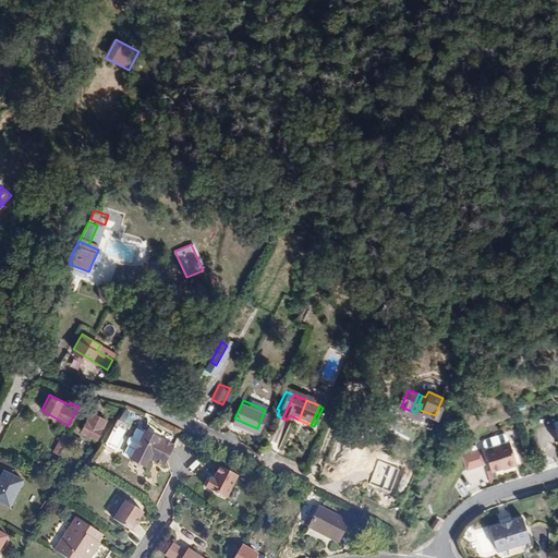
[(126,423),(130,411),(124,409),(120,421),(126,423)]
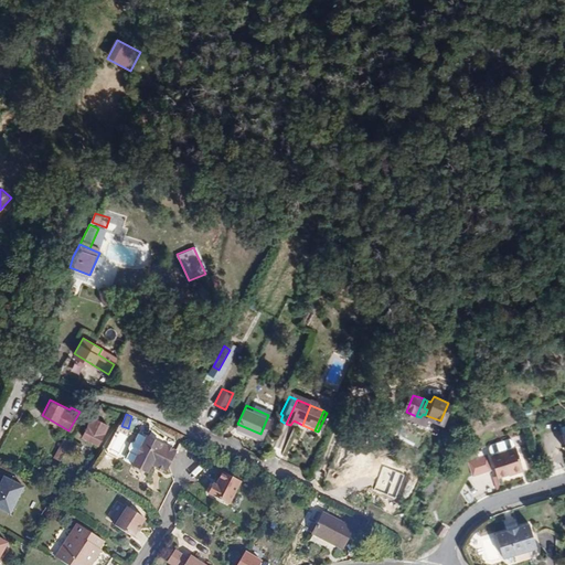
[(91,416),(80,436),(95,444),(106,425),(91,416)]
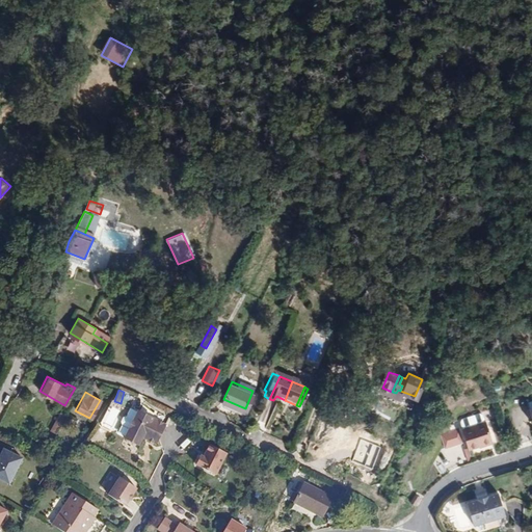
[(159,439),(166,425),(138,410),(125,435),(138,444),(143,435),(157,443),(159,439)]
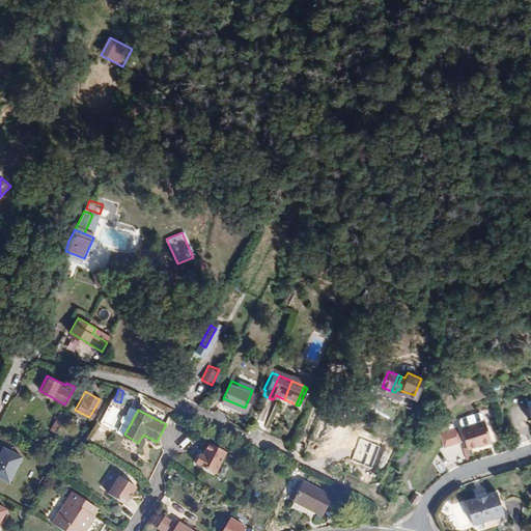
[(469,416),(469,422),(480,421),(479,414),(469,416)]
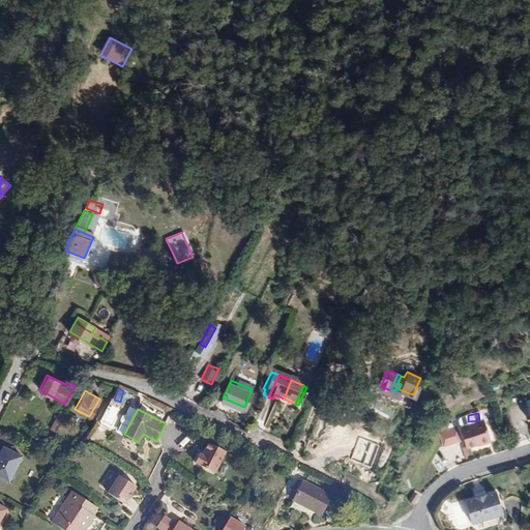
[(57,432),(63,422),(57,418),(51,428),(57,432)]
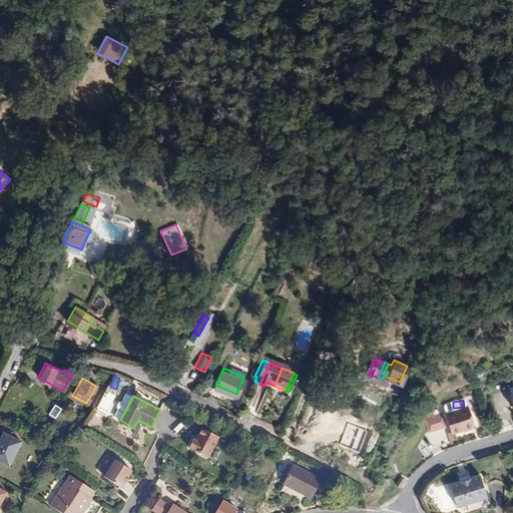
[(471,405),(447,413),(454,432),(477,424),(471,405)]
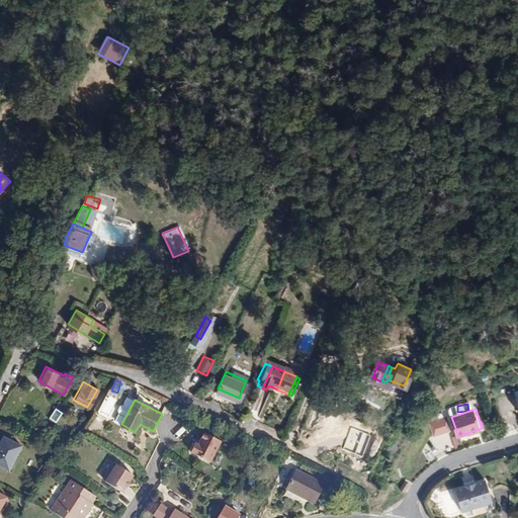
[(448,418),(432,423),(436,435),(452,430),(448,418)]
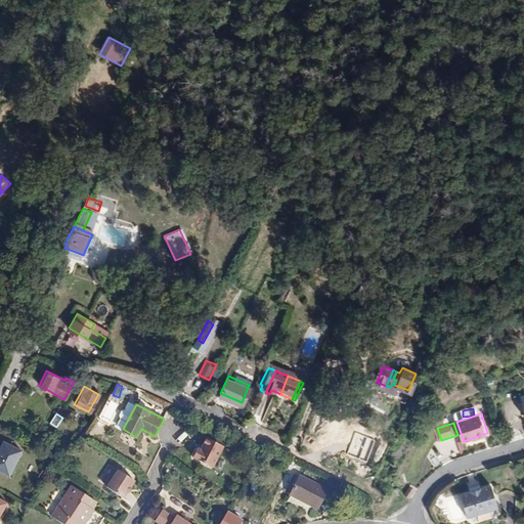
[(201,449),(198,448),(192,456),(211,469),(224,447),(209,437),(201,449)]
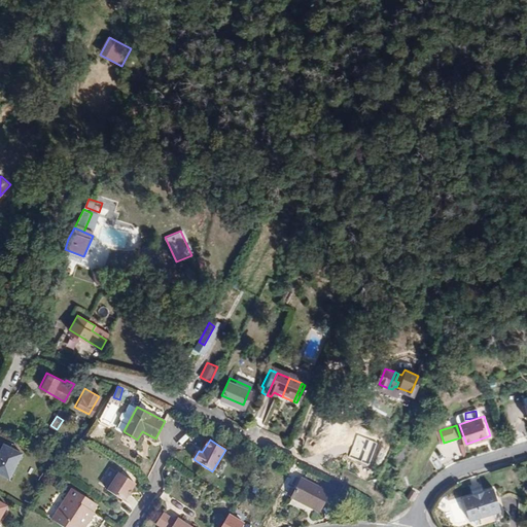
[(0,472),(5,476),(20,451),(2,441),(0,443),(0,472)]
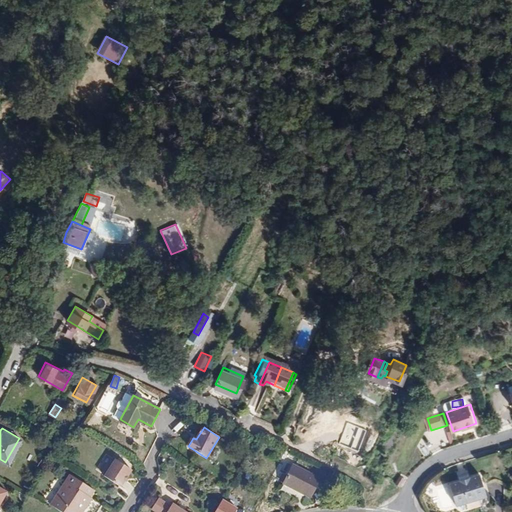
[(114,458),(103,475),(119,485),(131,467),(114,458)]
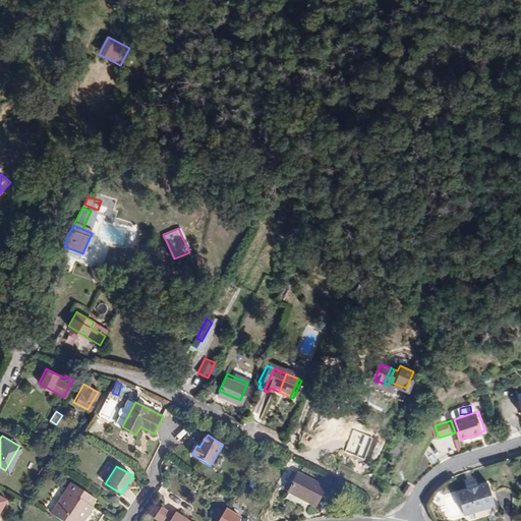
[(304,499),(314,480),(298,472),(289,491),(304,499)]
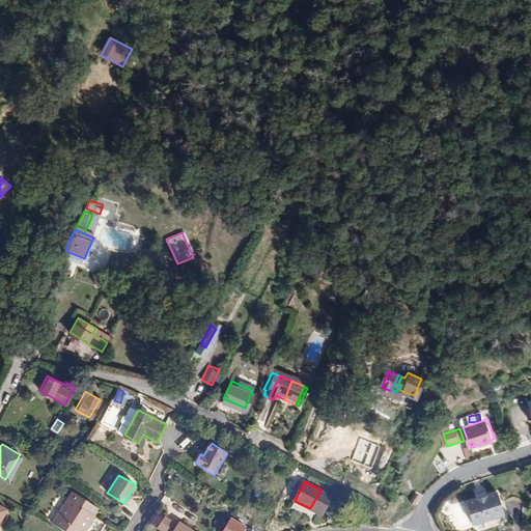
[(332,496),(320,490),(310,508),(322,514),(332,496)]
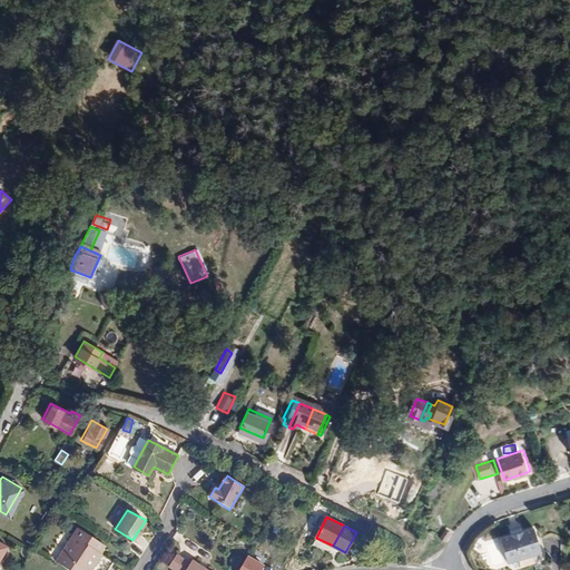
[(522,531),(511,534),(500,538),(508,561),(541,551),(533,528),(522,531)]
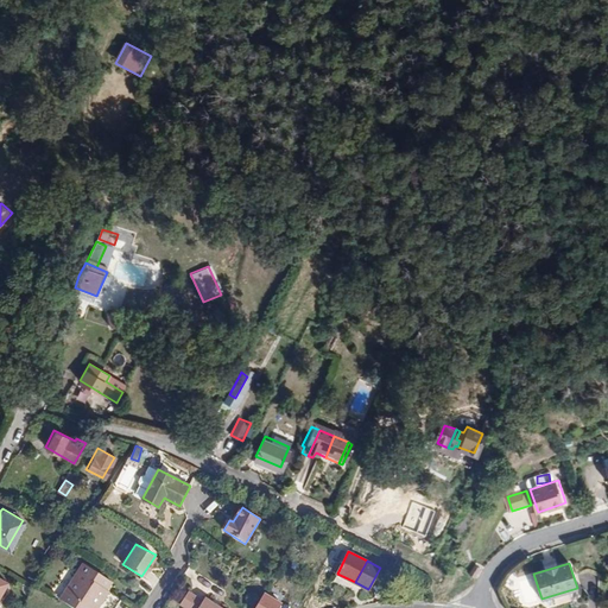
[(90,607),(97,607),(106,596),(103,594),(107,588),(112,582),(84,564),(67,591),(90,607)]
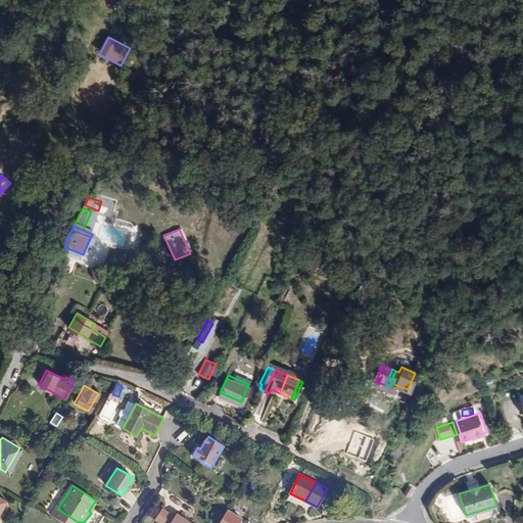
[(415,488),(411,485),(410,487),(410,488),(407,493),(410,495),(413,490),(414,490),(415,488)]
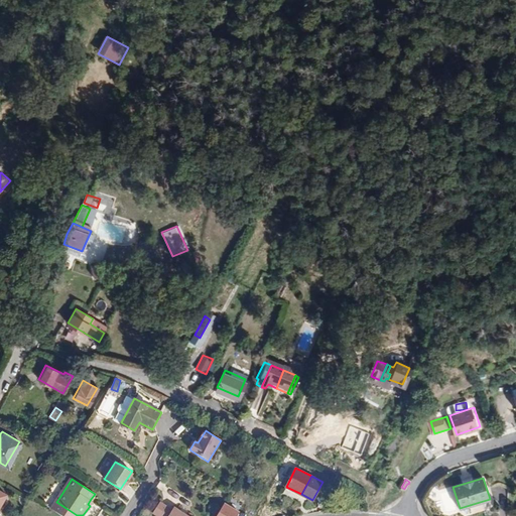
[(165,498),(159,509),(169,515),(201,515),(179,503),(177,505),(165,498)]
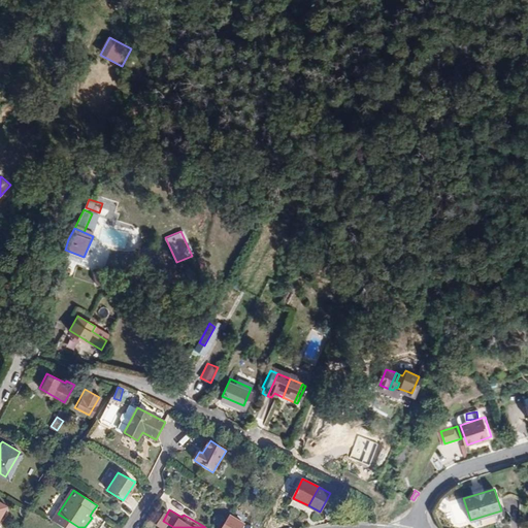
[(78,527),(58,514),(54,521),(65,527),(78,527)]
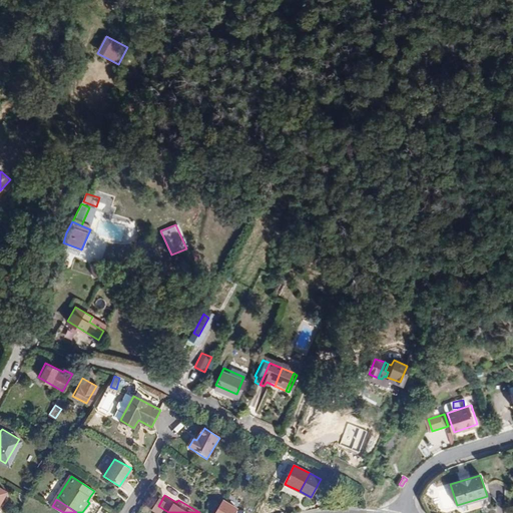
[(224,499),(216,512),(238,512),(241,508),(224,499)]
